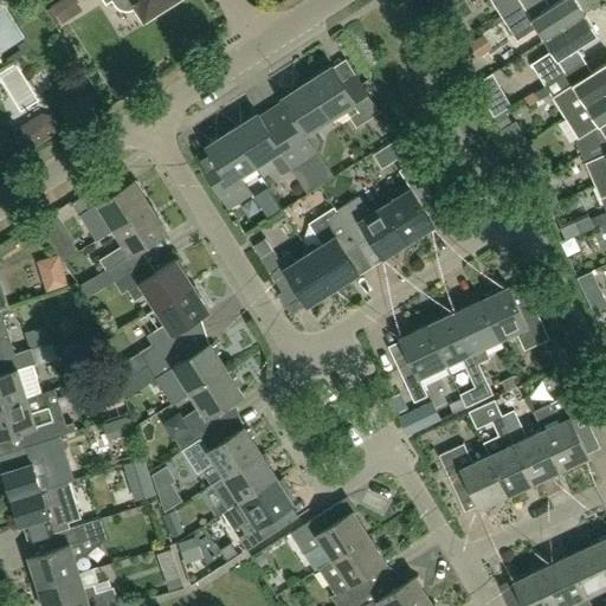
[(73,27),(97,11),(90,0),(73,0),(62,8),(73,27)]
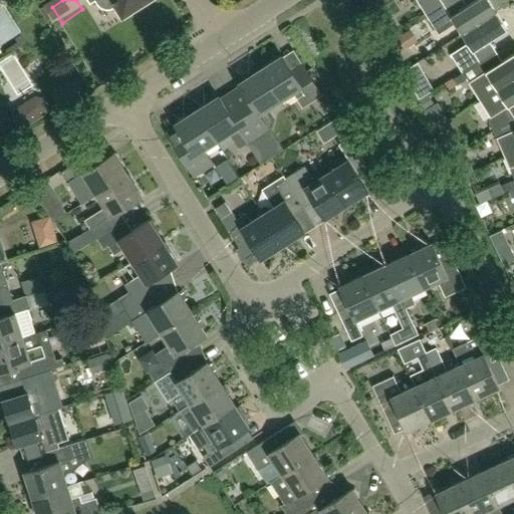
[(112,7),(120,19),(150,0),(87,0),(89,4),(95,0),(97,4),(98,3),(100,6),(102,7),(105,8),(108,8),(111,8),(112,7)]
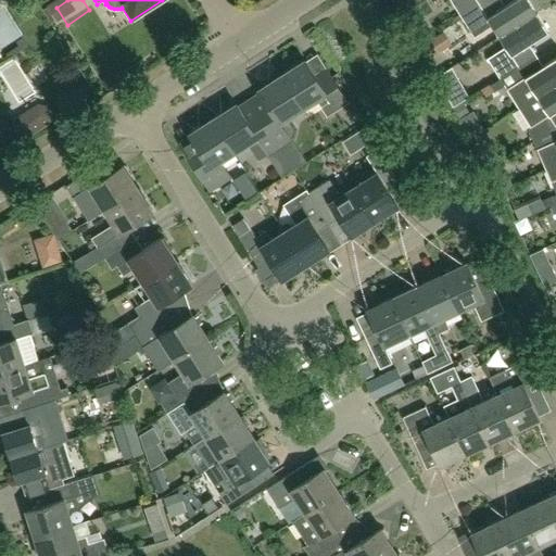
[(452,0),(463,17),(481,5),(477,0),(452,0)]
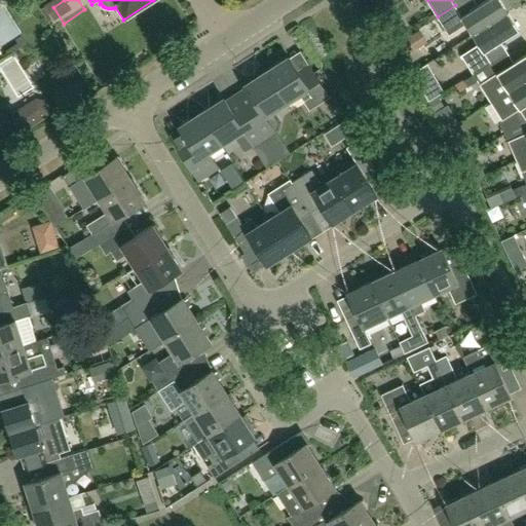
[(487,0),(462,15),(455,5),(438,16),(449,34),(466,23),(474,34),(509,11),(500,0),(487,0)]
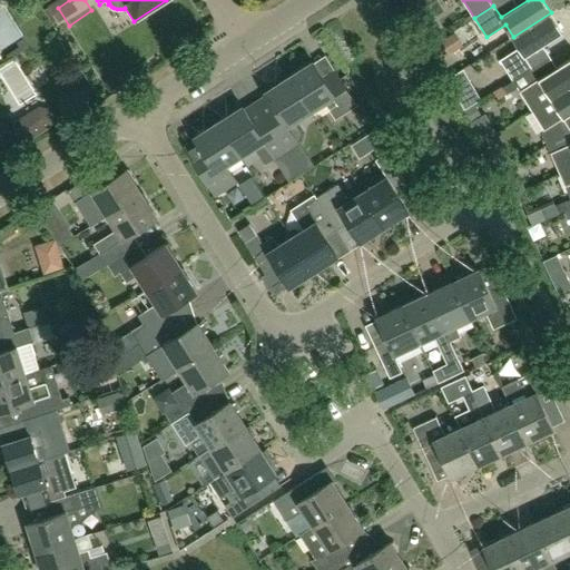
[(5,6),(0,8),(0,52),(1,52),(0,50),(23,36),(5,6)]
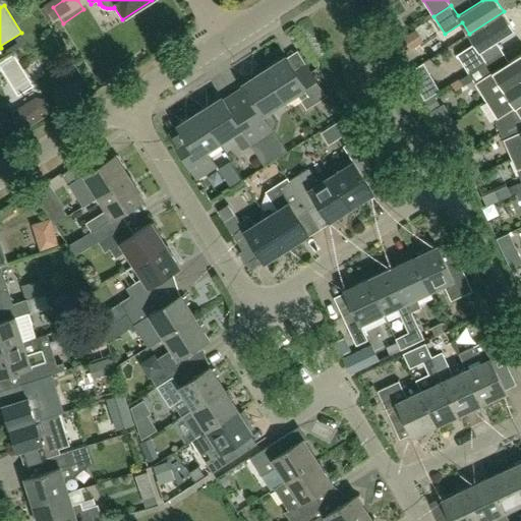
[(458,54),(469,72),(486,62),(480,52),(515,31),(504,11),(469,34),(475,43),(458,54)]
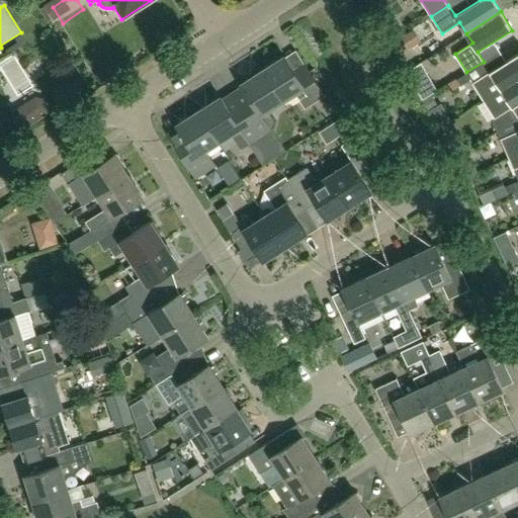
[(484,62),(466,72),(467,73),(457,80),(461,86),(471,79),(478,90),(485,100),(517,78),(517,54),(491,72),(484,62)]
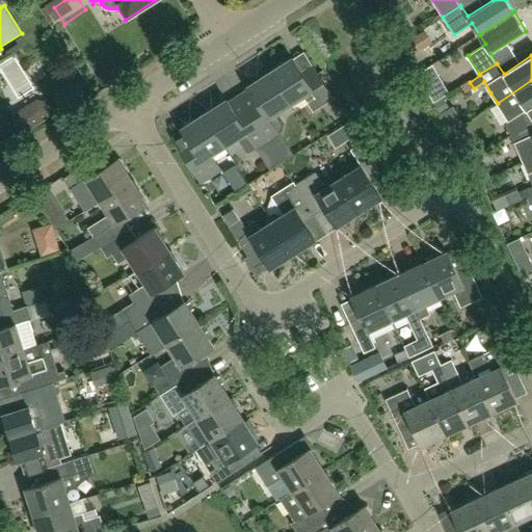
[(313,111),(322,105),(333,98),(314,69),(303,76),(292,58),(270,73),(290,104),(302,96),(313,111)]
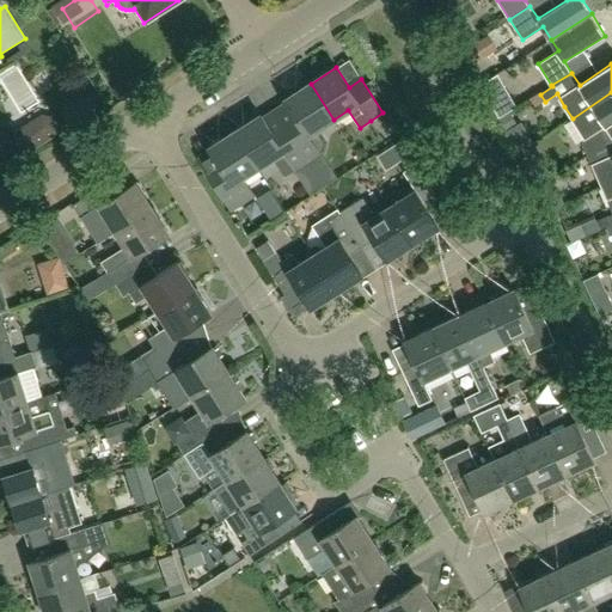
[(24,109),(48,95),(31,68),(7,83),(24,109)]
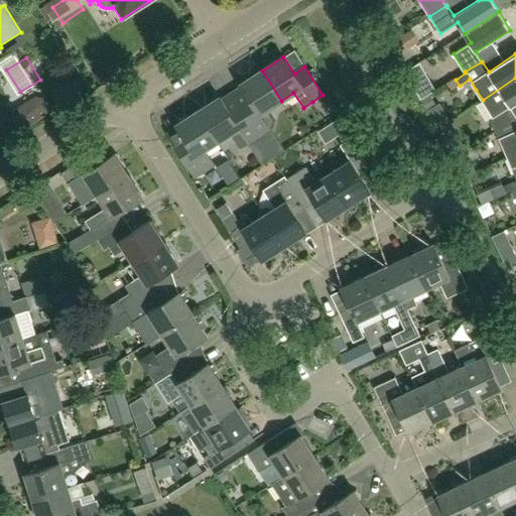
[(241,108),(259,136),(268,130),(266,126),(270,124),(272,118),(267,110),(281,101),(262,71),(240,85),(240,86),(230,92),(241,108)]
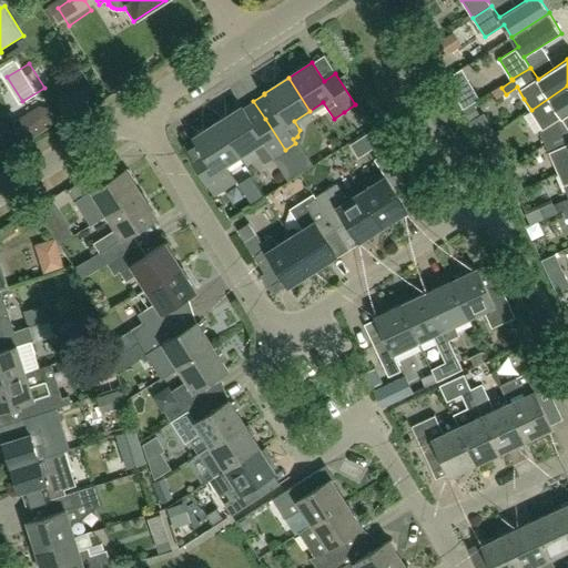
[(479,100),(468,81),(453,90),(463,109),(479,100)]
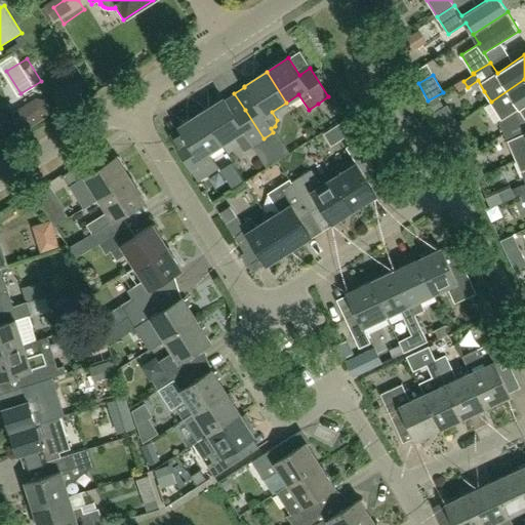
[(499,120),(505,132),(524,119),(519,109),(524,105),(524,79),(491,102),(497,111),(502,119),(499,120)]
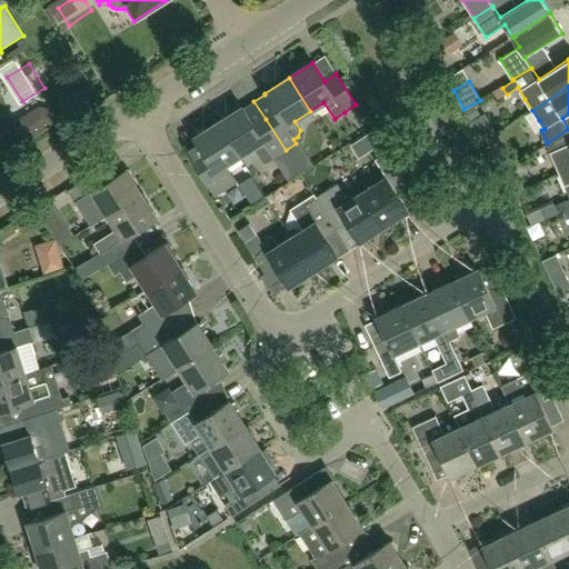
[(218,122),(239,156),(253,147),(265,163),(277,156),(287,172),(295,167),(285,150),(286,150),(266,119),(253,101),(242,109),(242,108),(218,122)]
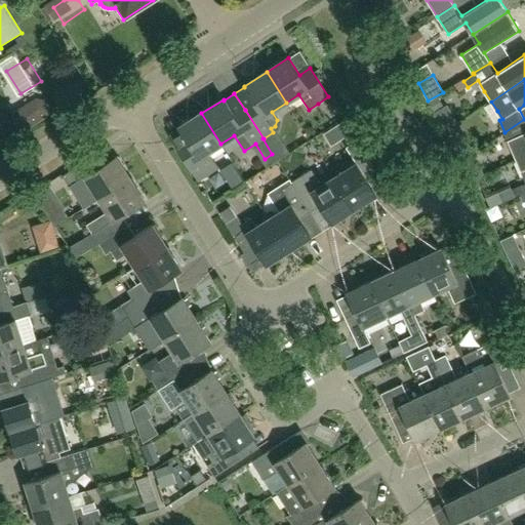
[(218,167),(209,151),(220,144),(201,113),(178,127),(179,128),(169,134),(179,151),(198,179),(218,167)]
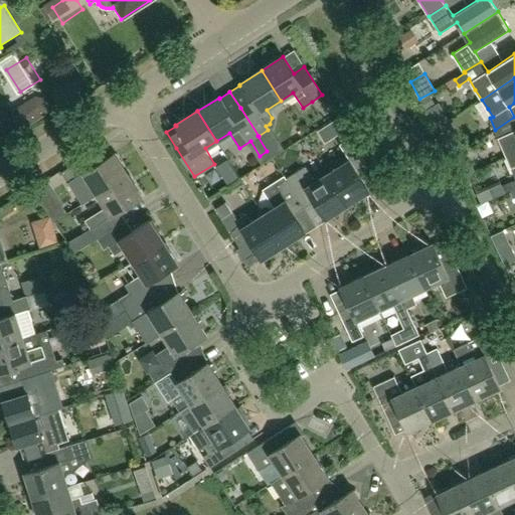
[(343,116),(338,120),(325,128),(332,139),(350,127),(343,116)]
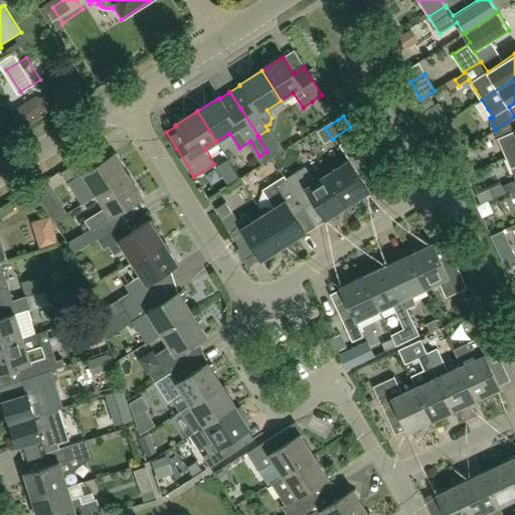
[(514,117),(495,130),(502,146),(507,157),(514,153),(514,117)]
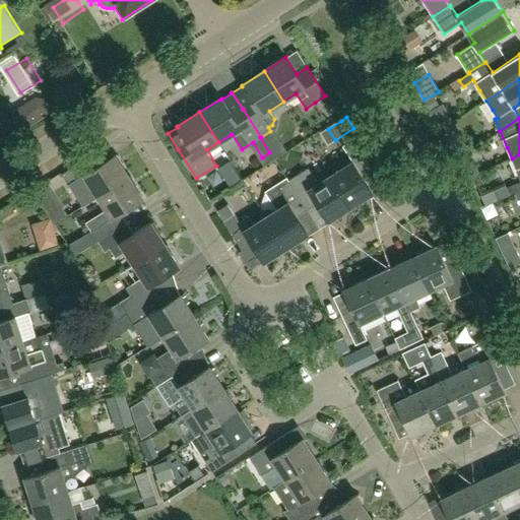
[(449,124),(441,129),(456,155),(464,150),(449,124)]
